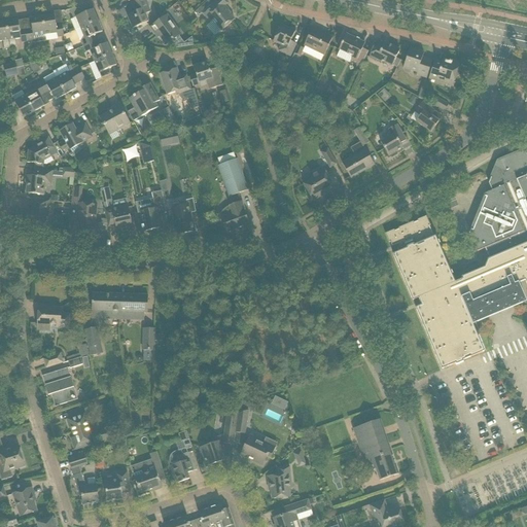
[(127,15),(133,29),(148,22),(145,14),(150,12),(145,0),(137,0),(131,3),(135,12),(127,15)]
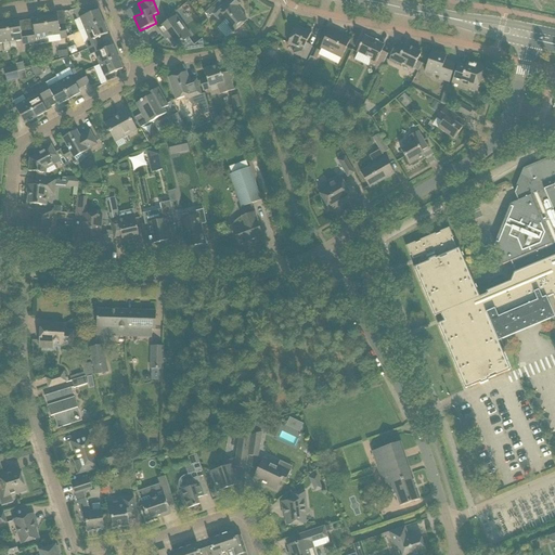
[(242,15),(243,14),(236,7),(241,3),(236,0),(229,0),(213,14),(218,21),(220,18),(233,33),(247,21),(242,15)]
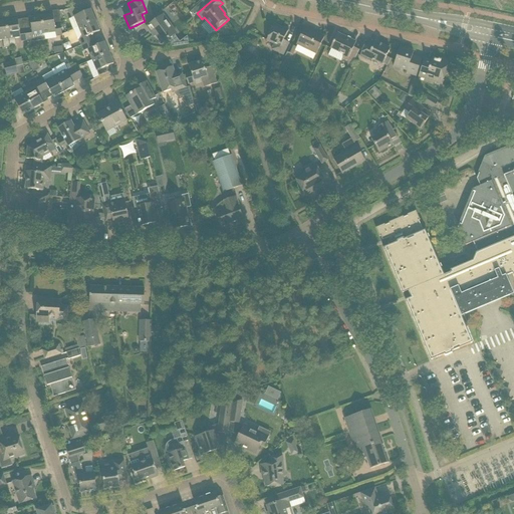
[(74,17),(78,27),(95,21),(90,10),(85,12),(83,7),(67,9),(71,18),(74,17)]
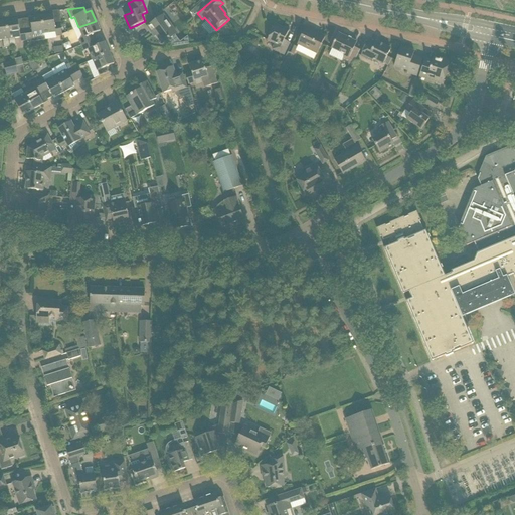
[(53,15),(41,16),(45,40),(56,38),(56,37),(62,36),(60,24),(54,25),(53,15)]
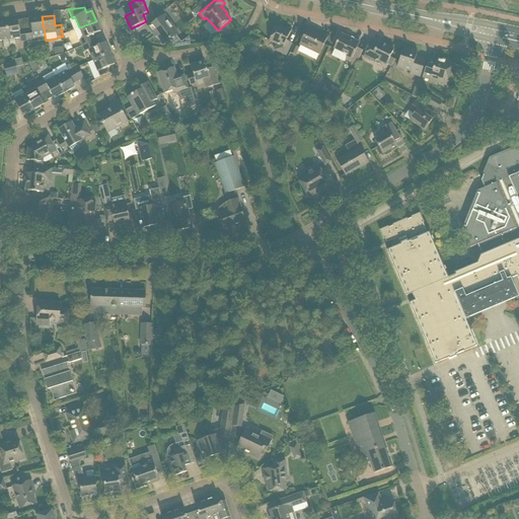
[(173,48),(183,46),(175,35),(178,33),(165,15),(148,27),(152,33),(154,32),(163,45),(168,41),(173,48)]
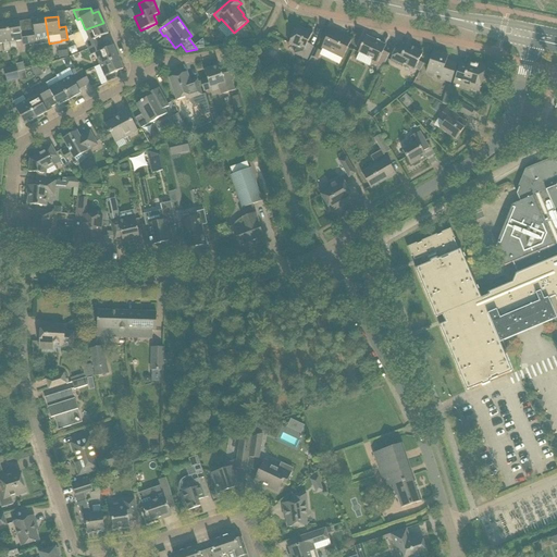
[(26,27),(27,32),(29,45),(29,46),(49,44),(45,17),(32,20),(33,26),(26,27)]
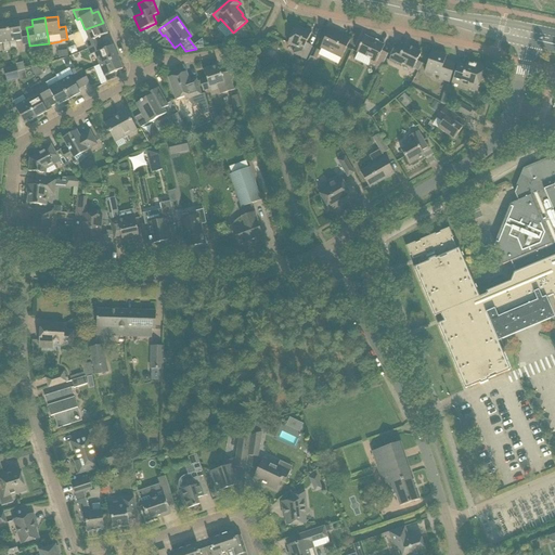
[(20,22),(7,23),(11,50),(17,49),(16,41),(22,40),(23,46),(29,44),(27,31),(21,33),(20,22)]
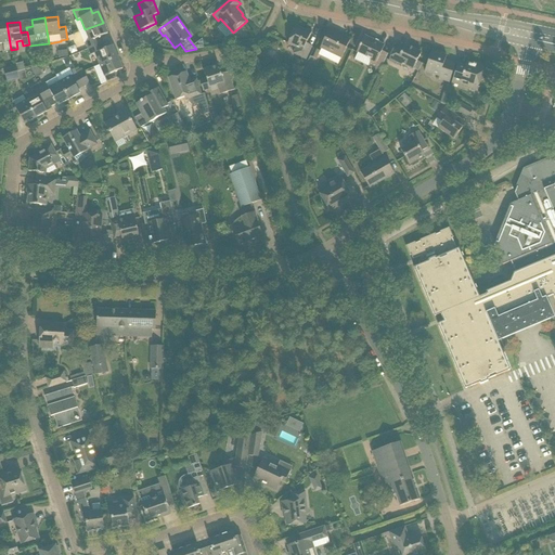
[(11,50),(7,23),(0,24),(0,43),(3,43),(4,51),(11,50)]
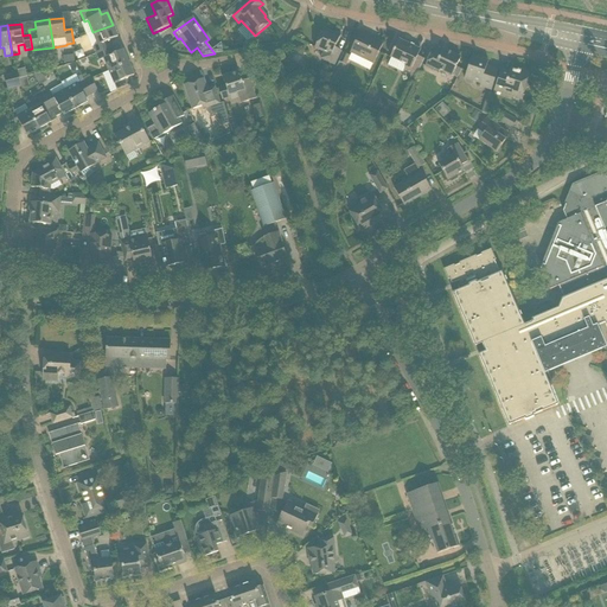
[(94,46),(96,53),(109,49),(107,42),(117,37),(113,25),(93,32),(97,45),(94,46)]
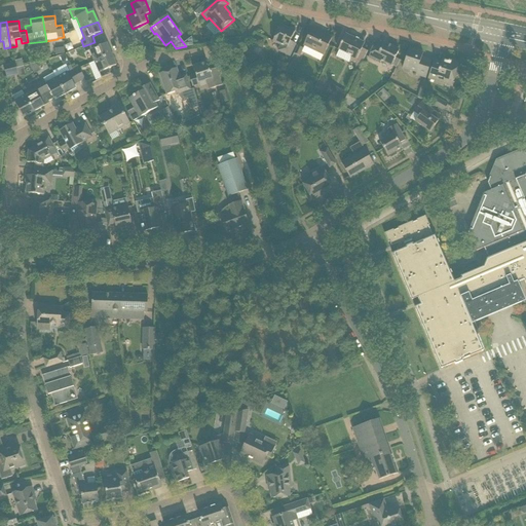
[(278,50),(290,57),(296,44),(290,41),(295,30),(291,28),(290,30),(280,25),(272,41),(280,45),(278,50)]
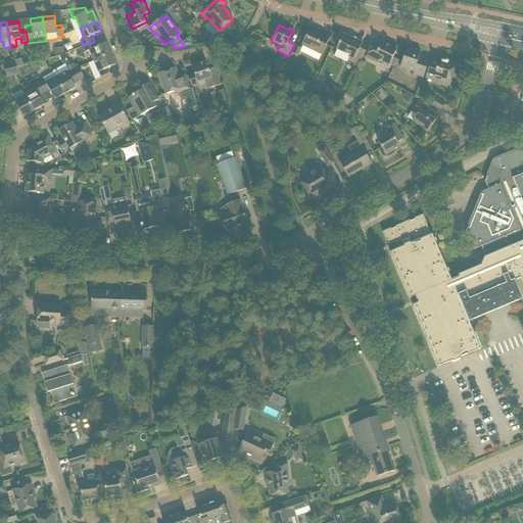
[(301,45),(322,55),(330,38),(310,28),(301,45)]
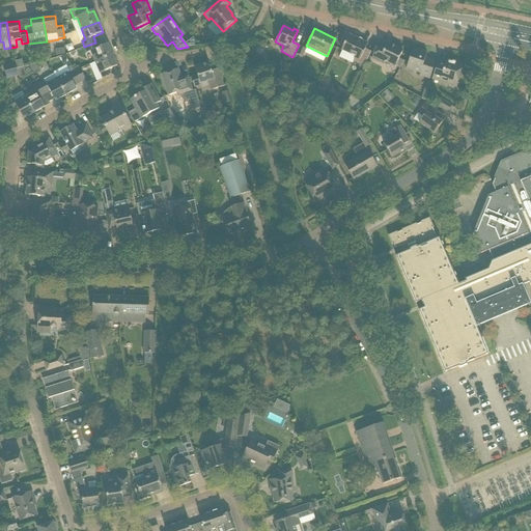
[(341,51),(356,57),(355,61),(364,65),(371,52),(365,49),(367,44),(348,34),(341,51)]
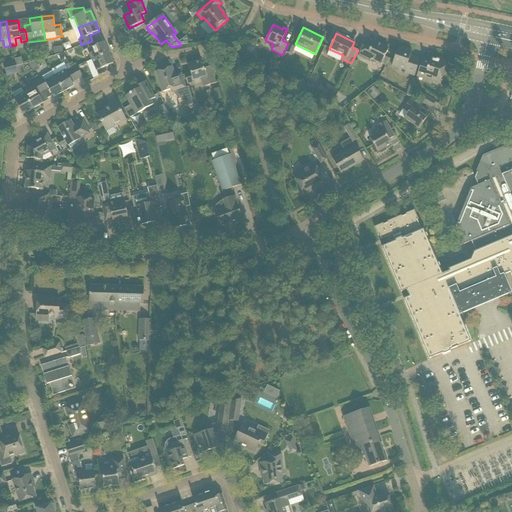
[(87,50),(92,60),(108,53),(104,42),(94,46),(92,41),(81,45),(84,51),(87,50)]
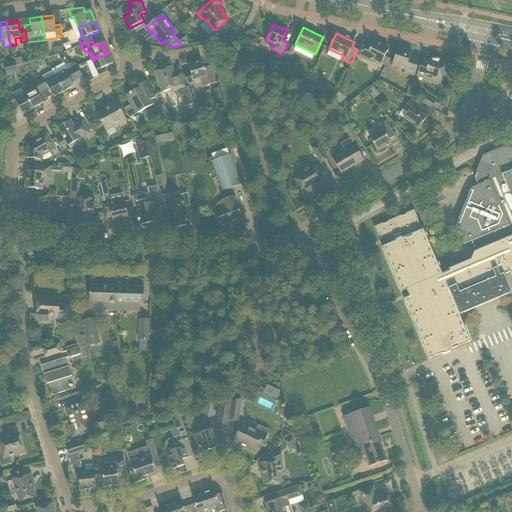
[(365,42),(360,51),(358,56),(370,62),(371,60),(385,66),(389,59),(385,57),(388,49),(373,41),(371,45),(365,42)]
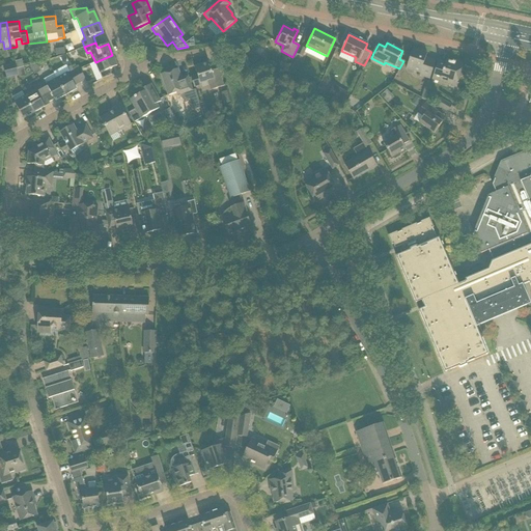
[(297,55),(302,57),(306,50),(301,47),(297,55)]
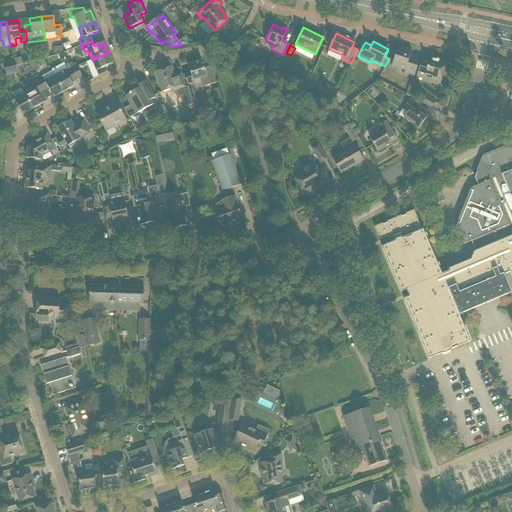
[(405,73),(414,76),(420,59),(410,56),(412,51),(398,47),(391,67),(405,71),(405,73)]
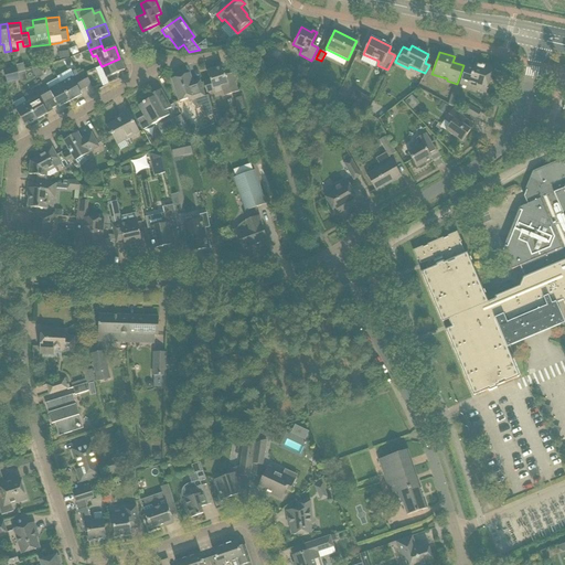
[(119,59),(102,66),(108,84),(118,80),(116,74),(125,71),(119,59)]
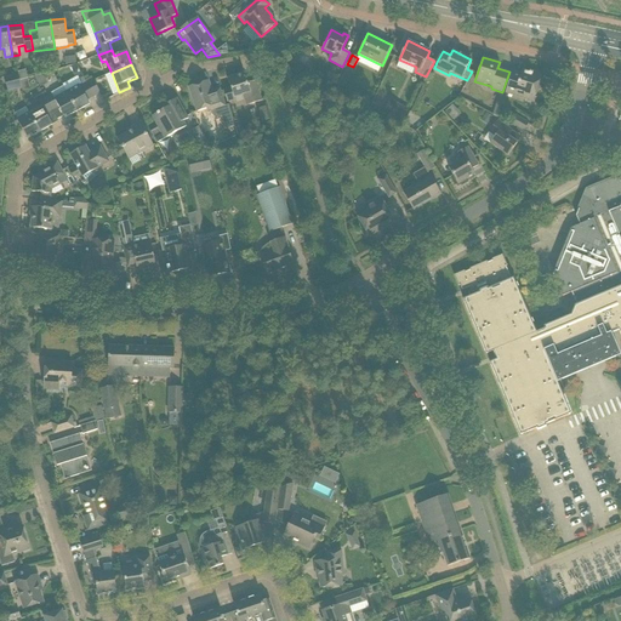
[(301,64),(296,72),(305,78),(309,69),(301,64)]
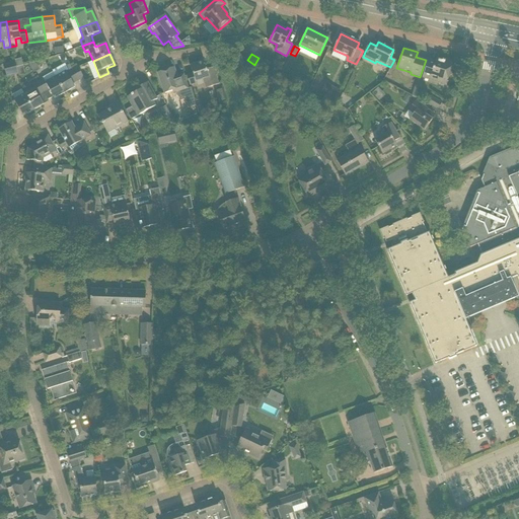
[(423,77),(445,85),(453,62),(445,59),(445,61),(437,58),(435,62),(429,60),(423,77)]
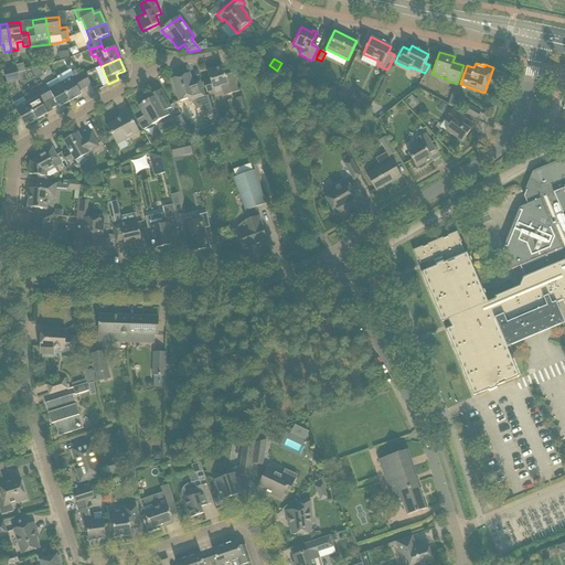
[(203,83),(205,91),(206,94),(214,91),(213,88),(221,86),(222,89),(224,88),(225,96),(238,93),(236,84),(232,73),(225,75),(222,66),(206,71),(210,81),(203,83)]
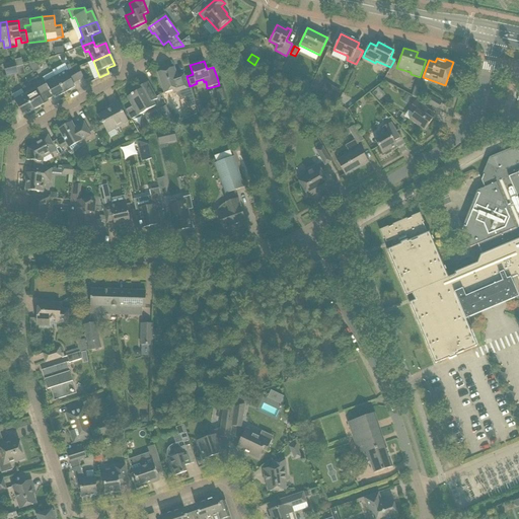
[(3,65),(5,71),(16,68),(15,62),(3,65)]
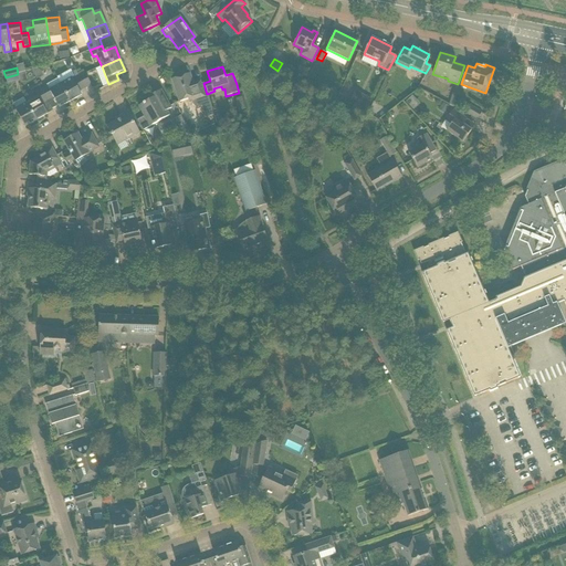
[(85,88),(79,76),(75,71),(72,73),(74,76),(72,77),(61,83),(71,102),(82,95),(80,92),(85,88)]
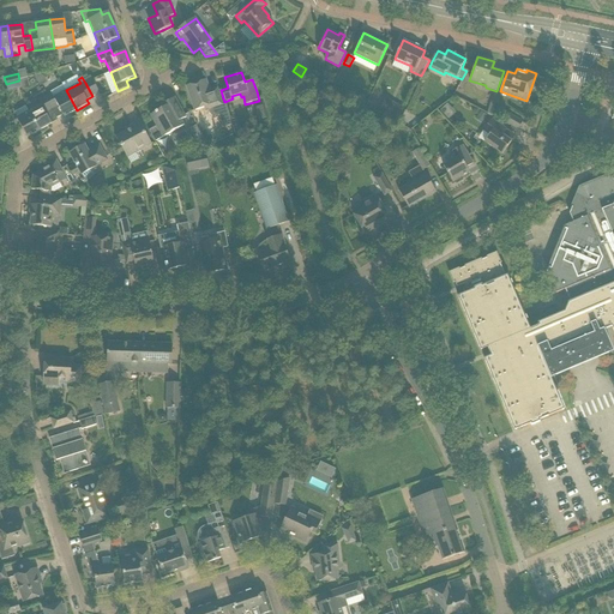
[(91,79),(85,83),(92,96),(100,92),(91,79)]
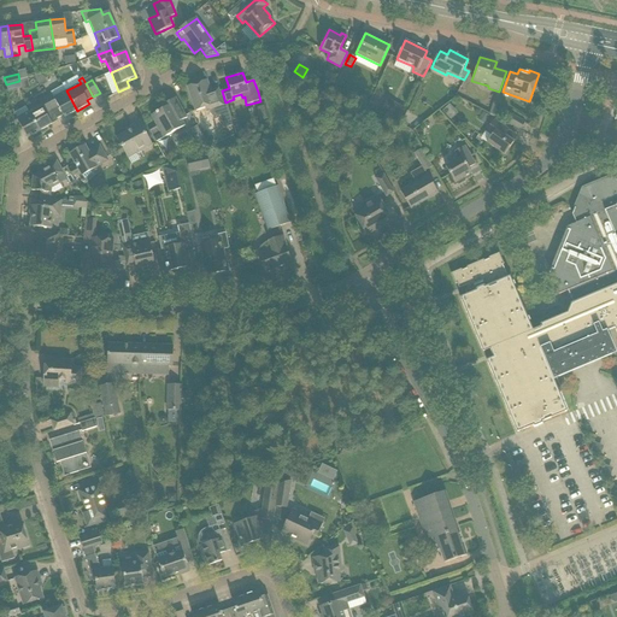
[(19,81),(6,84),(7,92),(22,87),(19,81)]
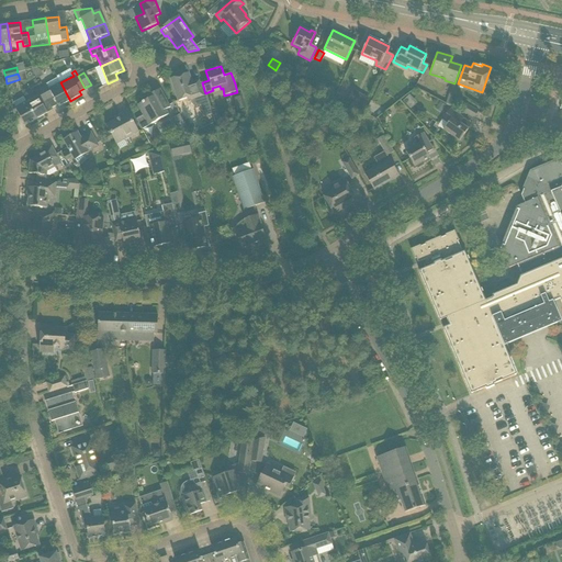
[(187,98),(188,102),(192,100),(195,110),(199,108),(202,117),(213,114),(206,96),(204,97),(199,81),(192,83),(189,74),(170,79),(175,90),(178,101),(187,98)]
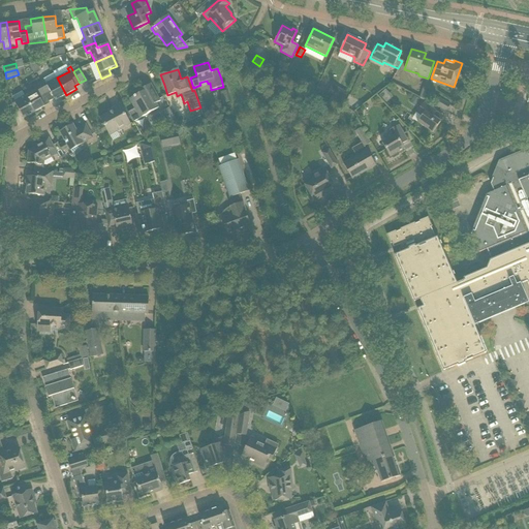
[(43,81),(38,84),(44,94),(50,92),(56,100),(66,95),(57,78),(45,84),(43,81)]
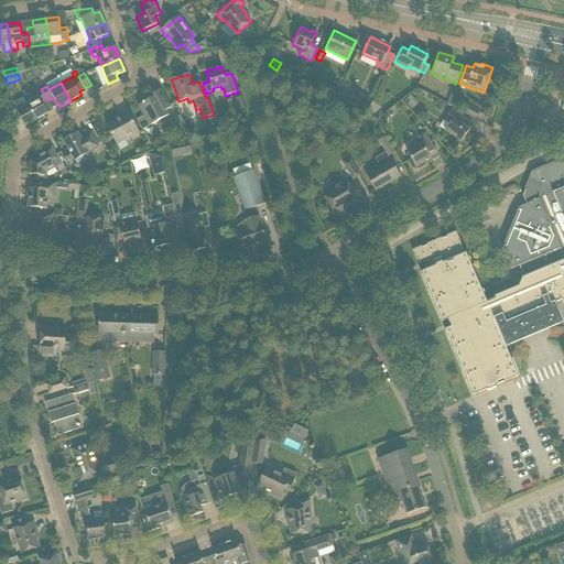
[(36,96),(26,102),(36,120),(47,114),(42,104),(47,100),(41,89),(34,93),(36,96)]
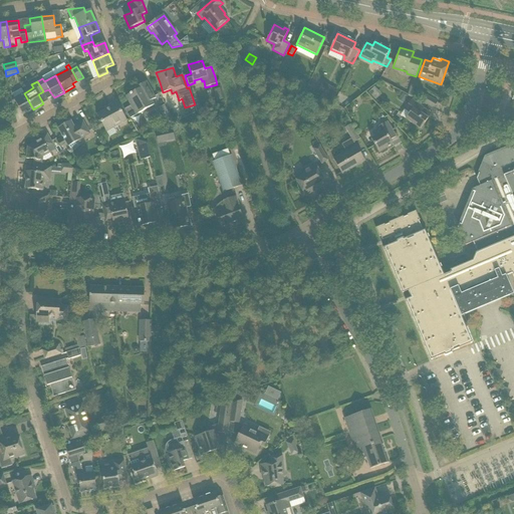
[(131,106),(124,109),(130,118),(155,104),(152,100),(156,98),(152,90),(147,81),(135,88),(136,90),(125,96),(131,106)]
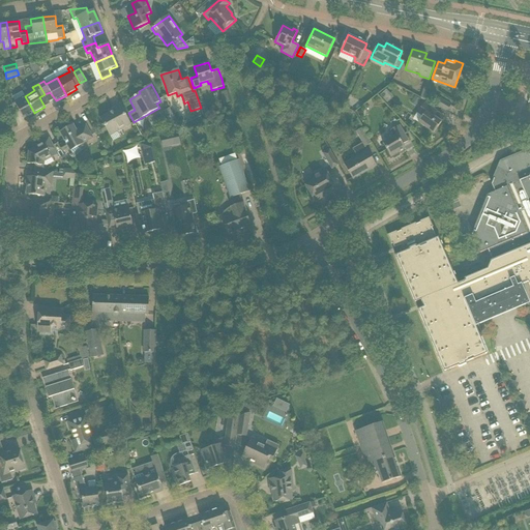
[(342,90),(336,100),(343,104),(348,93),(342,90)]
